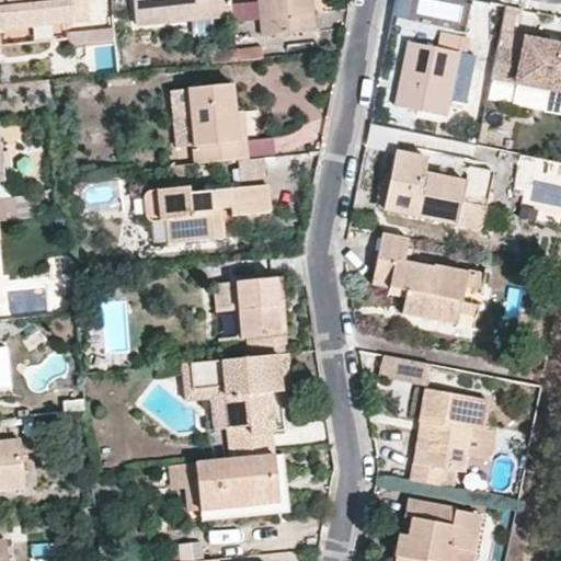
[(90,21),(87,0),(0,0),(0,29),(66,23),(90,21)]
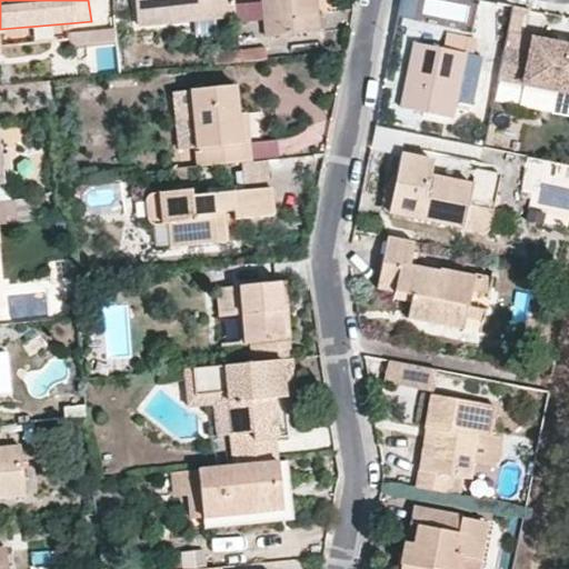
[(136,0),(139,26),(237,15),(235,0),(136,0)]
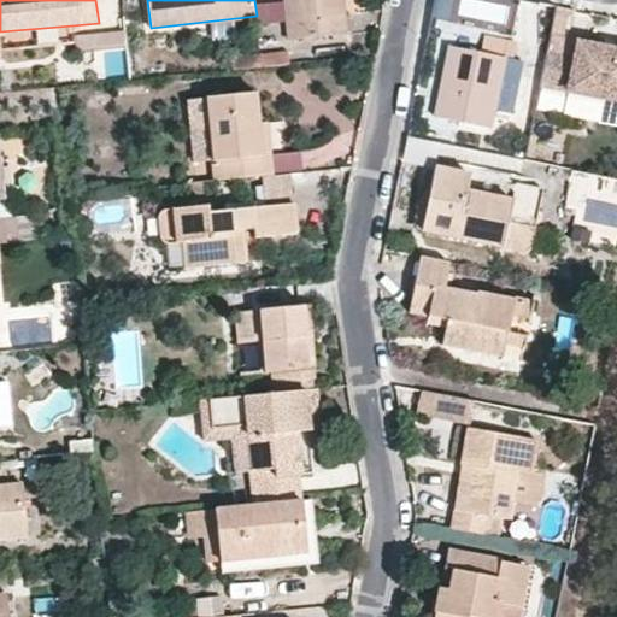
[(258,23),(281,19),(278,0),(256,4),(258,23)]
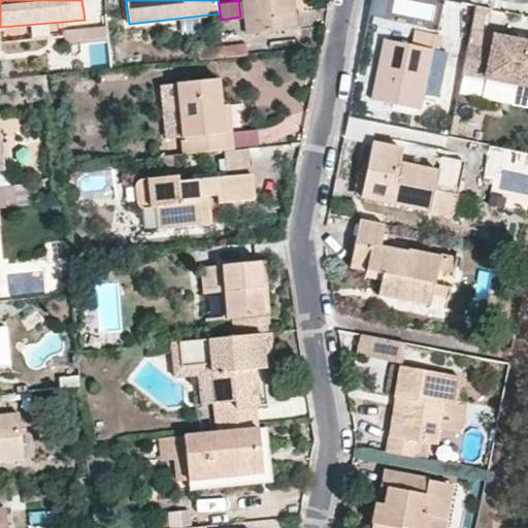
[(243,0),(248,35),(298,30),(296,12),(292,13),(290,0),(243,0)]
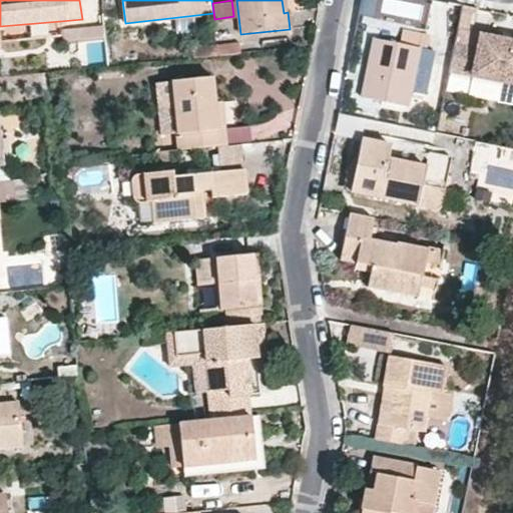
[(104,38),(102,26),(94,27),(63,30),(64,42),(104,38)]
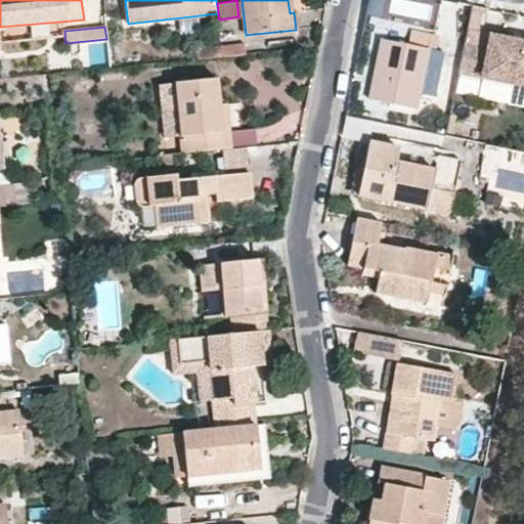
[(380,57),(382,57),(377,84),(375,83),(372,99),(416,108),(420,94),(428,49),(430,50),(433,35),(411,31),(408,45),(384,40),(380,57)]
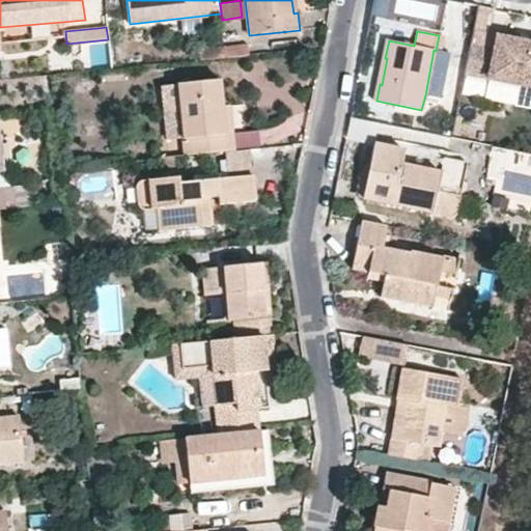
[(527,47),(518,45),(519,39),(497,35),(494,51),(471,46),(465,74),(530,87),(530,42),(528,42),(527,47)]
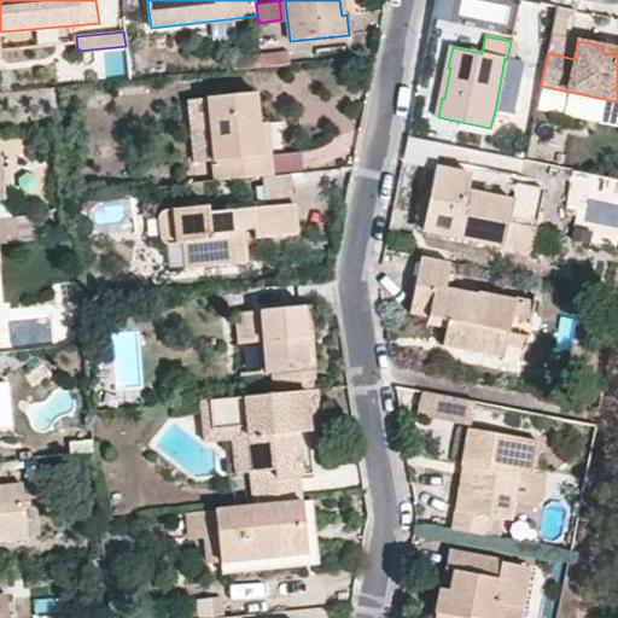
[(262,68),(261,56),(233,58),(234,70),(262,68)]
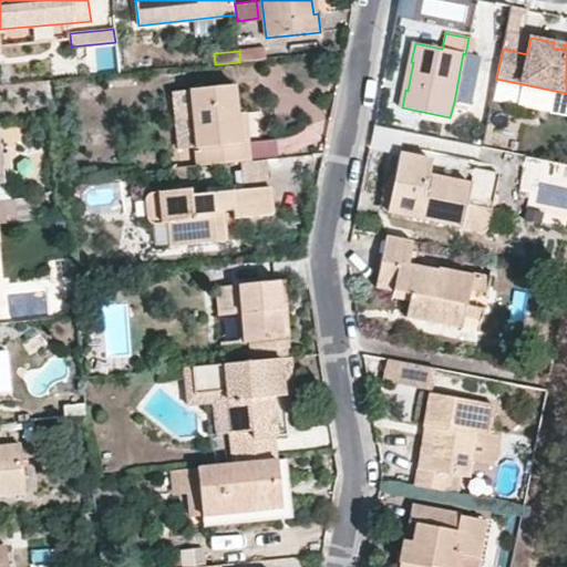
[(465,54),(463,53),(454,102),(470,104),(480,57),(465,54)]
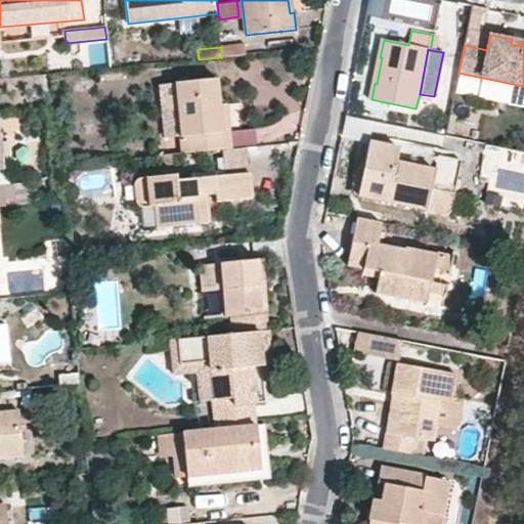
[(218,80),(176,84),(182,154),(219,150),(232,148),(231,133),(223,134),(221,105),(218,80)]
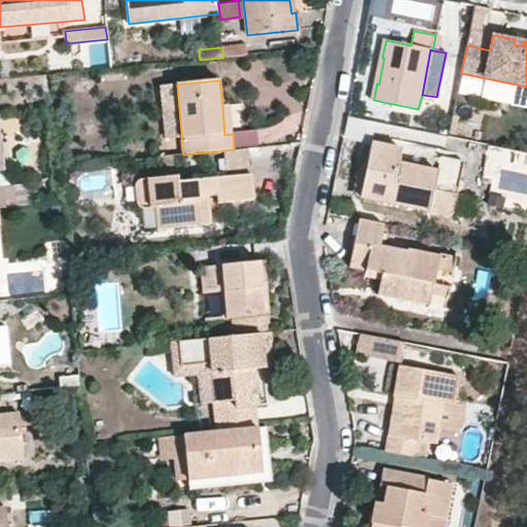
[(171,82),(159,83),(162,113),(174,112),(171,82)]
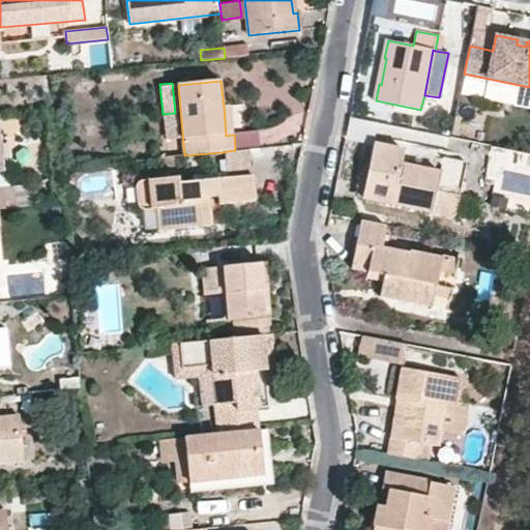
[(232,106),(224,107),(226,136),(234,135),(232,106)]
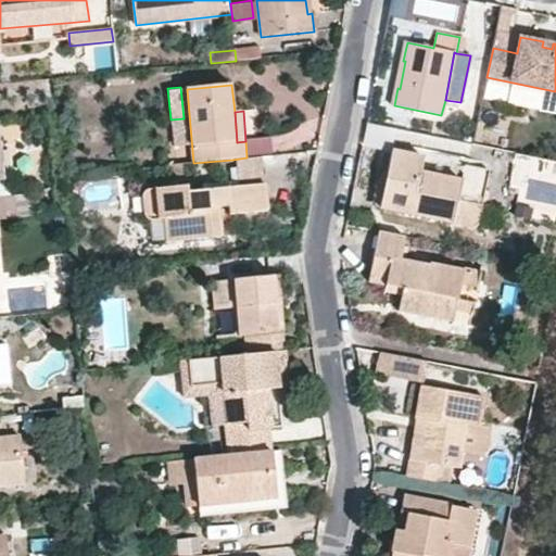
[(245,138),(247,152),(280,150),(279,136),(245,138)]
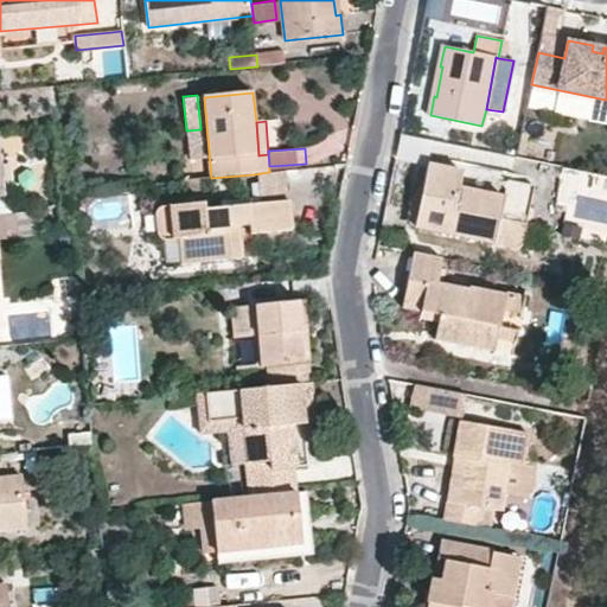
[(460,187),(462,170),(429,164),(423,189),(427,190),(425,204),(420,204),(416,227),(521,247),(526,222),(500,217),(504,197),(460,187)]
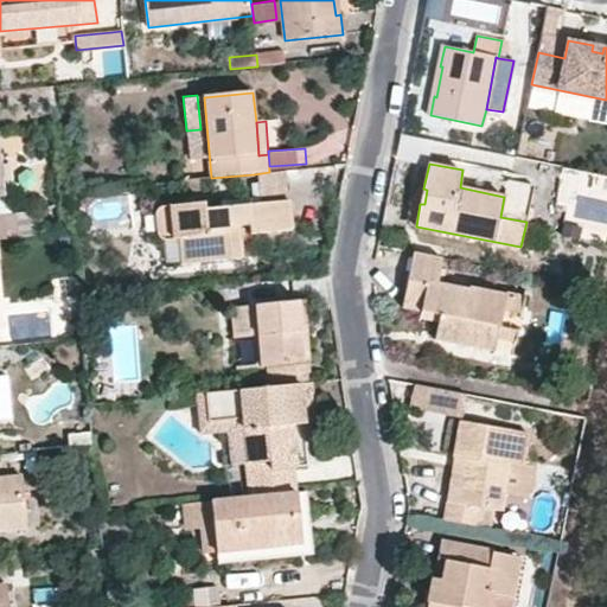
[(256,204),(286,202),(283,171),(269,172),(254,174),(256,204)]
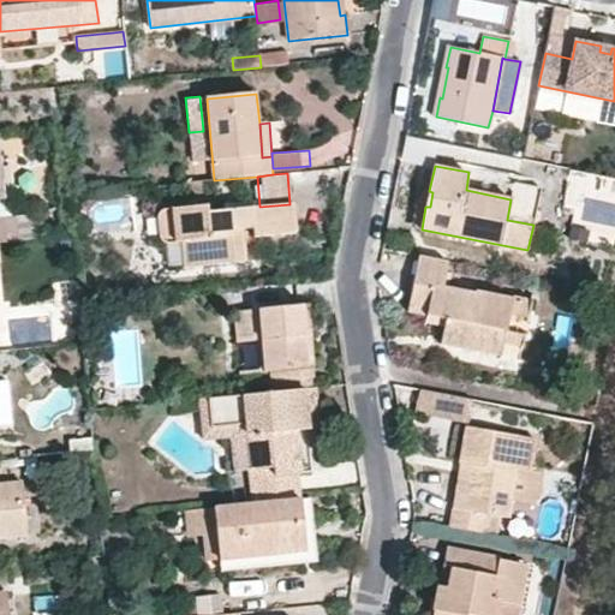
[(541,186),(515,180),(511,199),(507,220),(533,225),(541,186)]
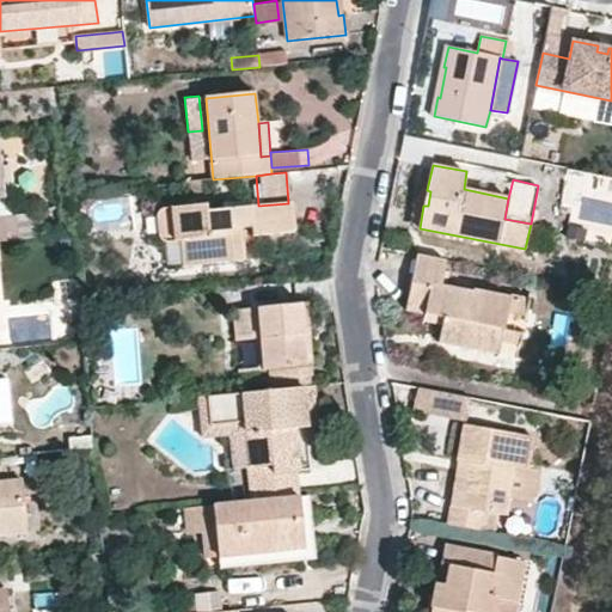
[(230,234),(228,230),(249,228),(250,236),(291,233),(288,203),(258,206),(202,210),(201,204),(169,208),(172,243),(177,243),(179,267),(238,262),(237,242),(236,238),(232,234),(230,234)]
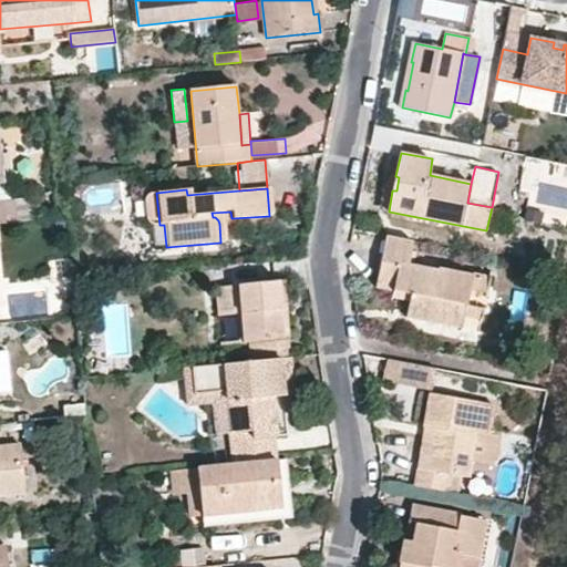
[(150,226),(160,225),(156,193),(147,194),(144,196),(142,202),(143,218),(145,224),(150,226)]
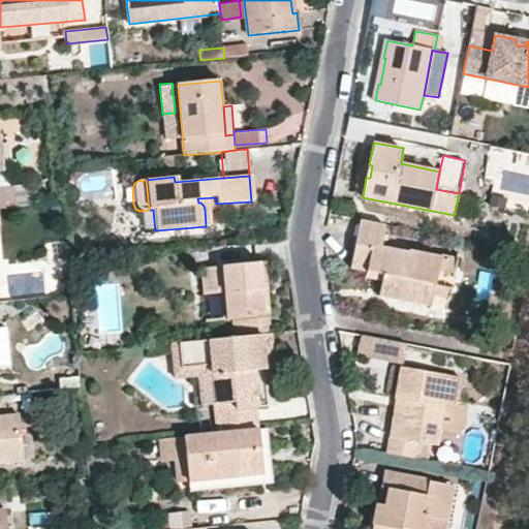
[(0,208),(17,207),(14,188),(3,190),(0,190),(0,208)]
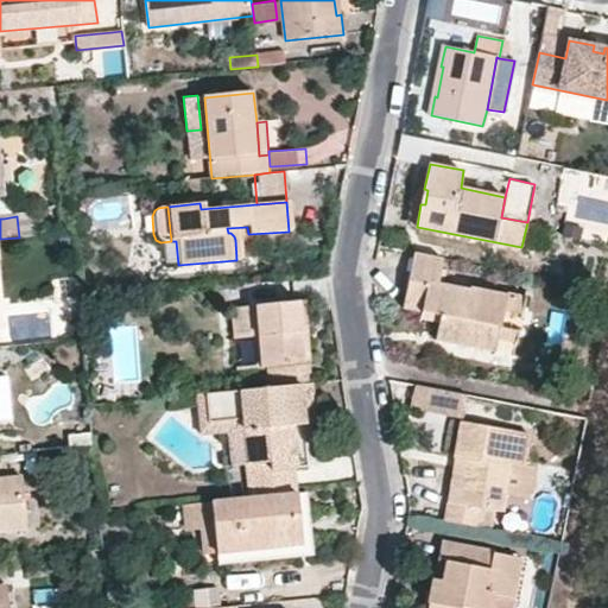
[(0,239),(0,255),(20,254),(19,238),(0,239)]
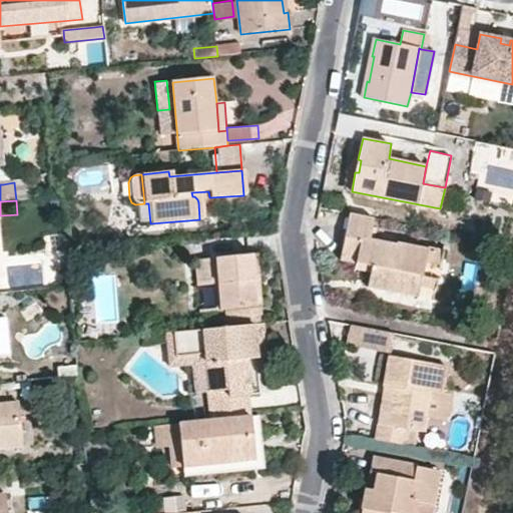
[(350,212),(342,260),(373,266),(368,286),(418,296),(420,288),(423,276),(426,262),(428,246),(397,240),(397,243),(371,238),(375,216),(350,212)]
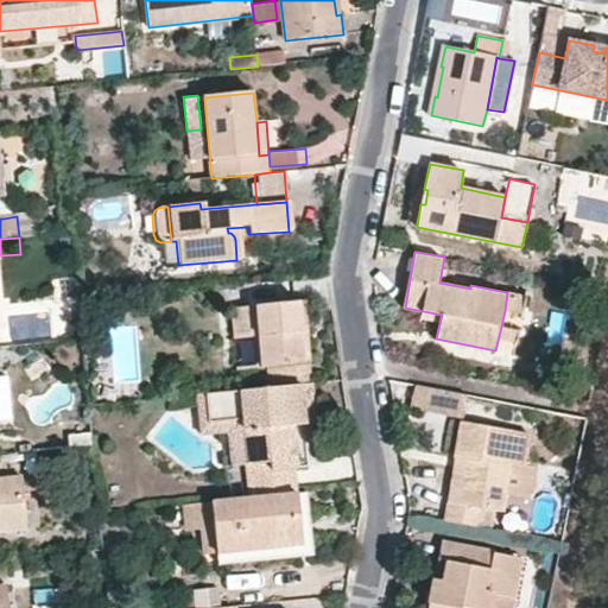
[(521,315),(525,296),(507,292),(505,310),(521,315)]
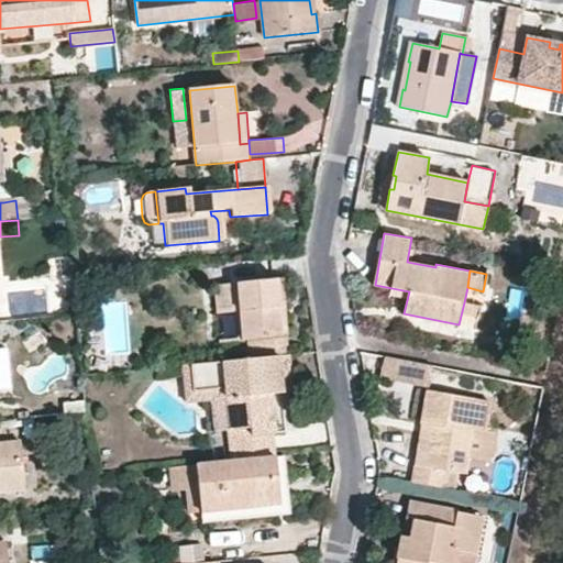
[(236,284),(240,310),(242,339),(257,339),(260,357),(280,356),(288,355),(286,335),(282,335),(276,288),(276,280),(236,284)]
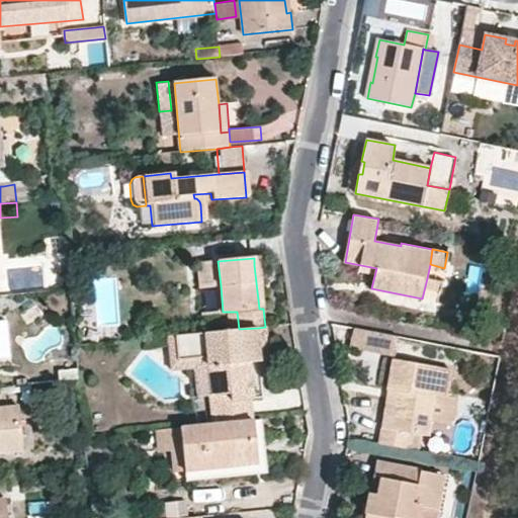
[(218,261),(199,263),(201,286),(221,285),(218,261)]
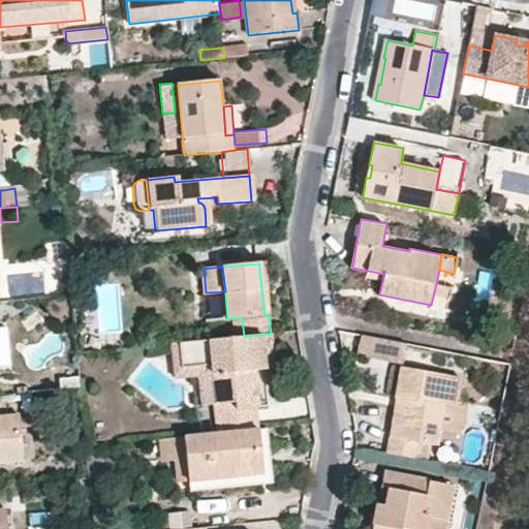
[(436,284),(433,297),(448,299),(450,287),(436,284)]
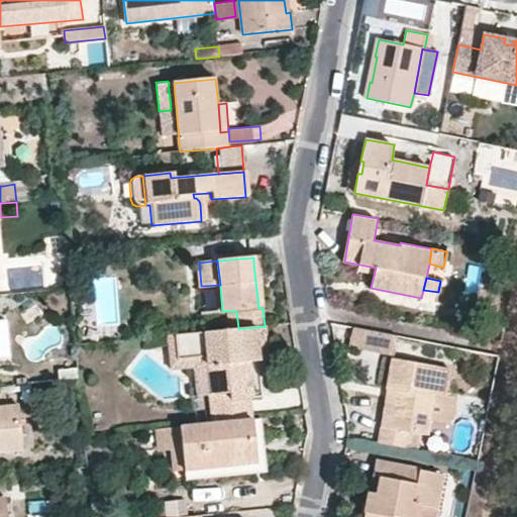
[(79,280),(70,281),(73,305),(81,304),(79,280)]
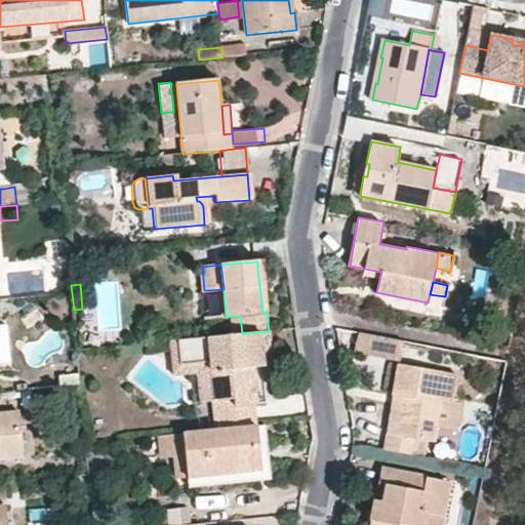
[(264,365),(272,365),(269,331),(261,332),(264,365)]
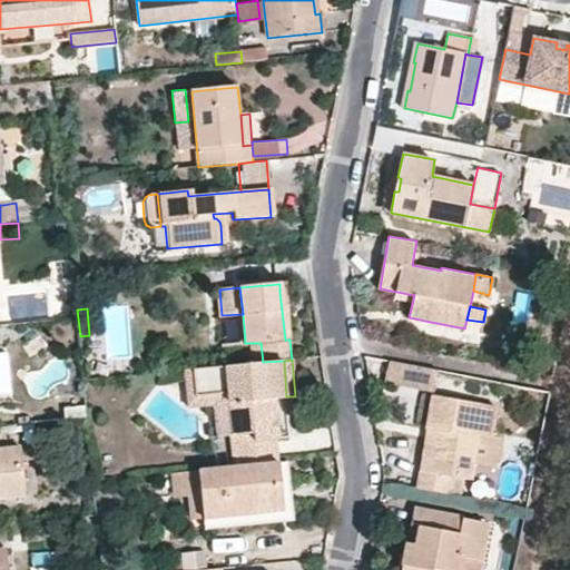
[(197,395),(228,393),(233,435),(236,464),(278,461),(275,438),(279,438),(277,410),(276,397),(286,396),(284,361),(263,362),(194,370),(197,395)]
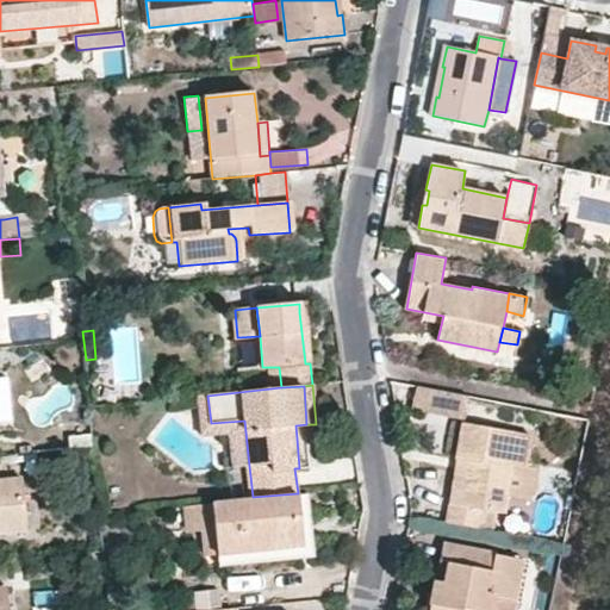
[(464,394),(419,386),(416,406),(460,415),(464,394)]
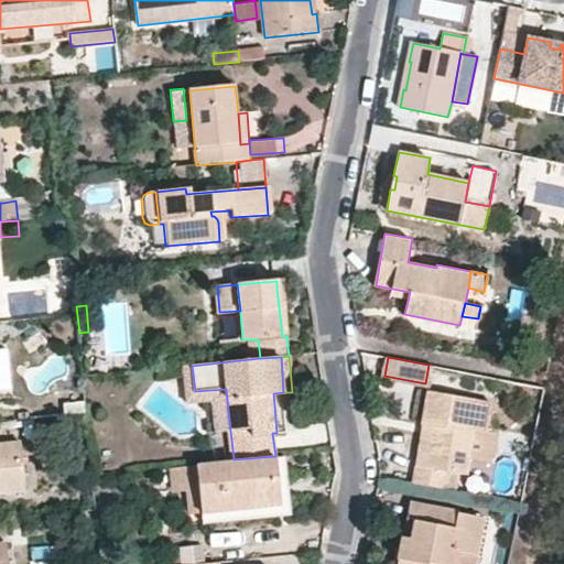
[(465,475),(467,461),(488,464),(494,433),(484,432),(465,429),(468,408),(472,399),(429,391),(422,425),(430,427),(422,467),(414,466),(411,484),(440,488),(444,472),(465,475)]
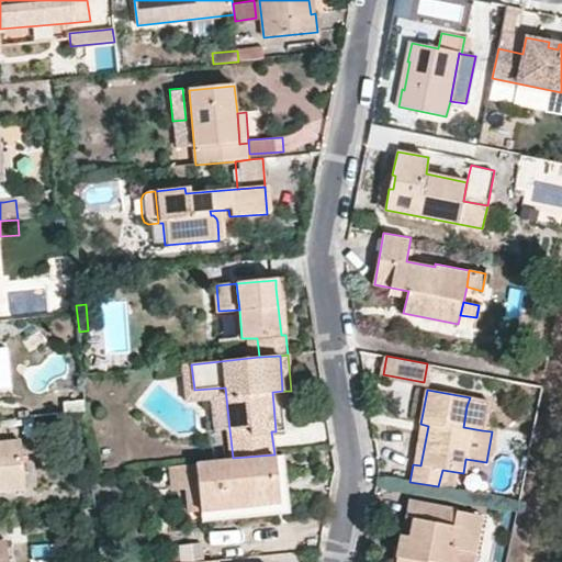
[(282,391),(272,392),(273,404),(283,403),(282,391)]
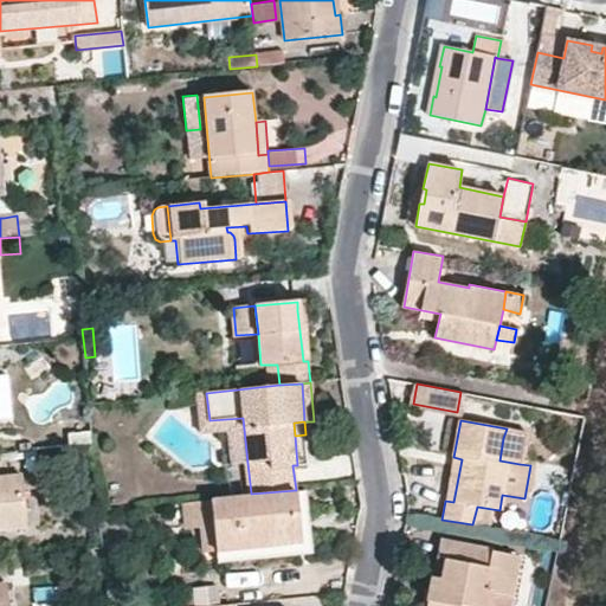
[(500,461),(520,464),(524,432),(507,429),(503,438),(500,461)]
